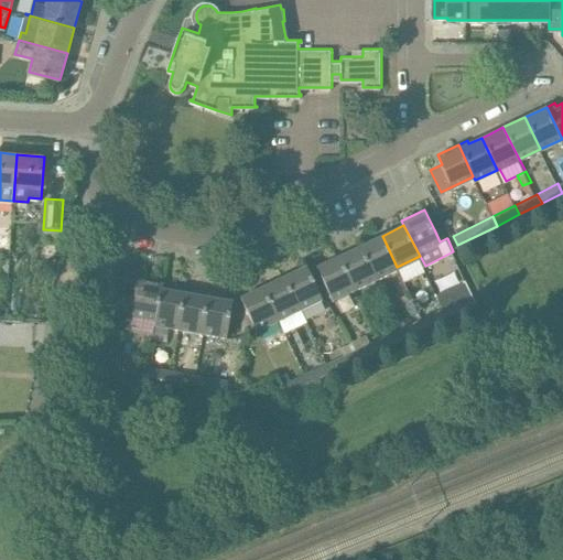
[(397,267),(382,236),(360,246),(376,277),(397,267)]
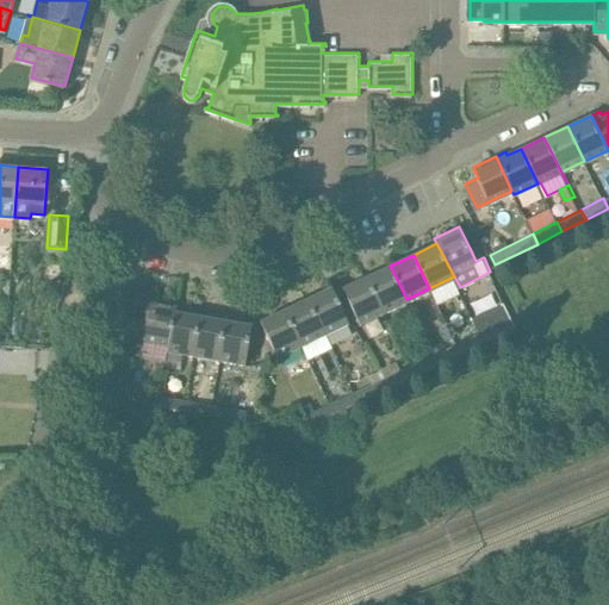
[(406,299),(390,266),(367,276),(384,310),(406,299)]
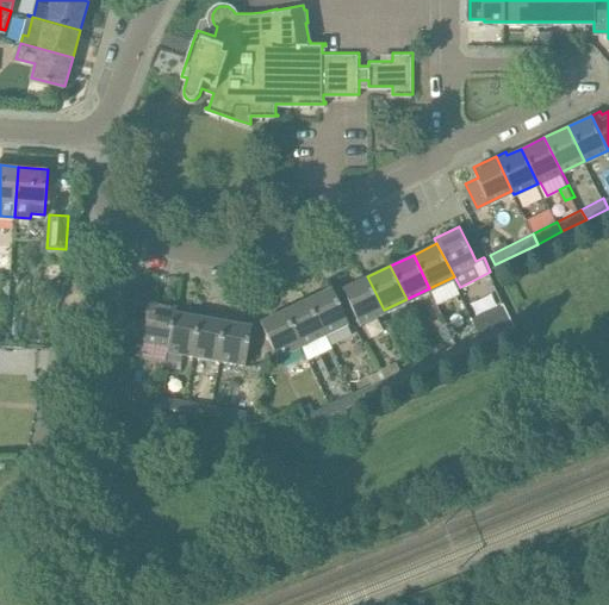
[(384,310),(367,276),(343,287),(360,322),(384,310)]
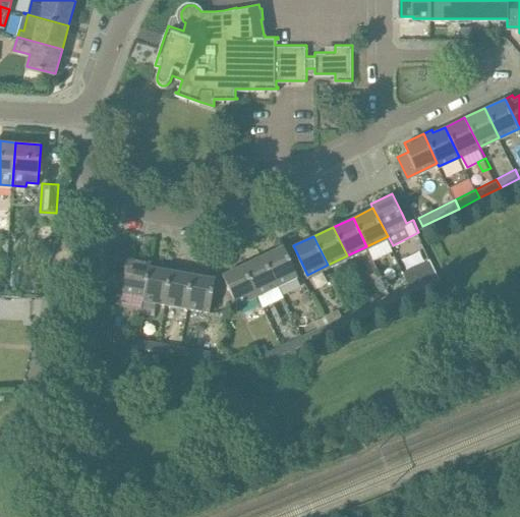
[(284,245),(264,254),(278,285),(298,275),(284,245)]
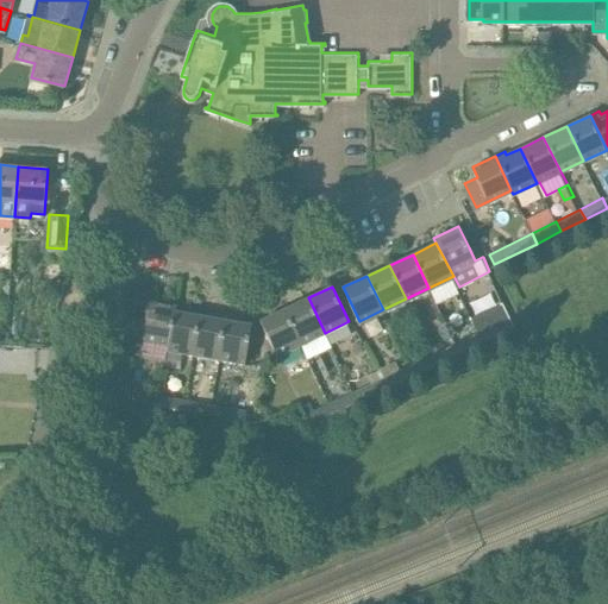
[(284,309),(301,344),(325,333),(308,297),(284,309)]
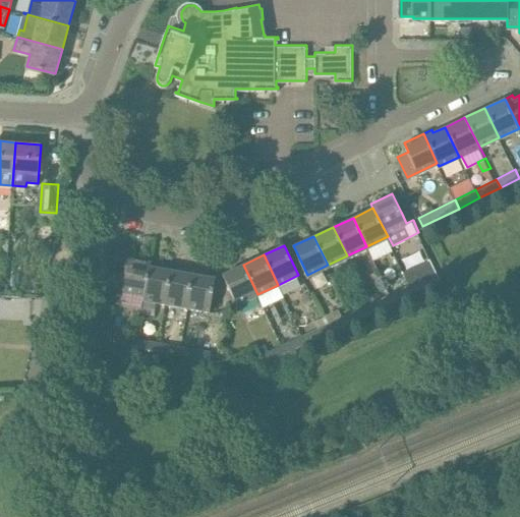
[(145,294),(150,261),(128,257),(123,290),(145,294)]
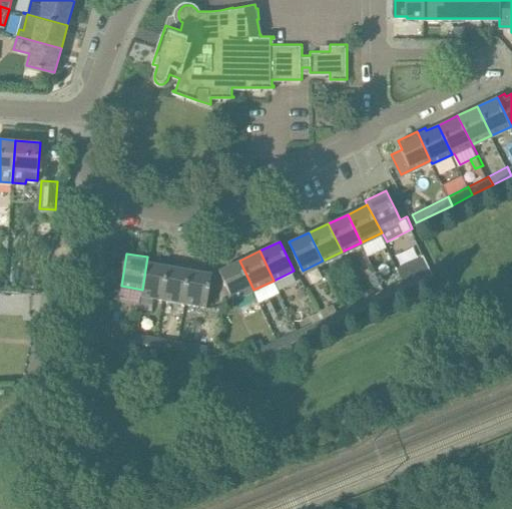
[(404,278),(402,279),(406,288),(434,275),(434,274),(432,271),(424,253),(409,261),(415,273),(404,278)]
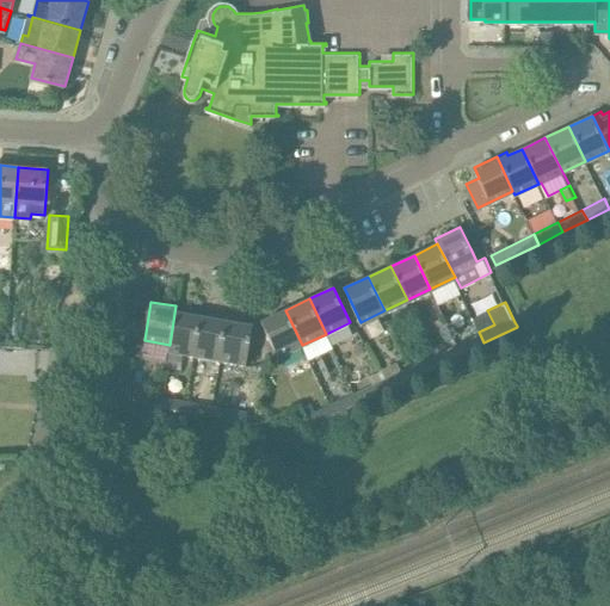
[(186,308),(176,305),(170,345),(168,350),(179,351),(195,354),(202,316),(185,313),(186,308)]
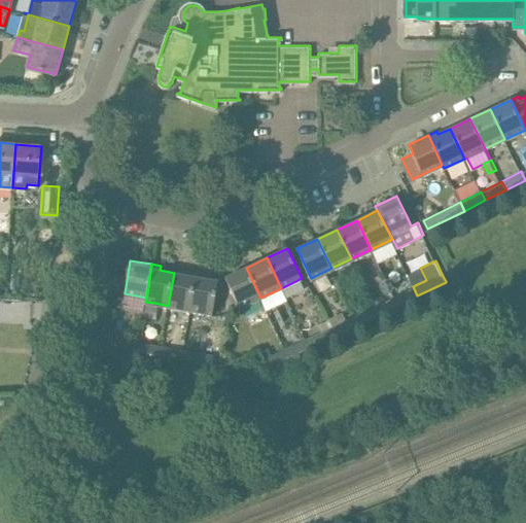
[(240,307),(260,298),(246,268),(225,277),(240,307)]
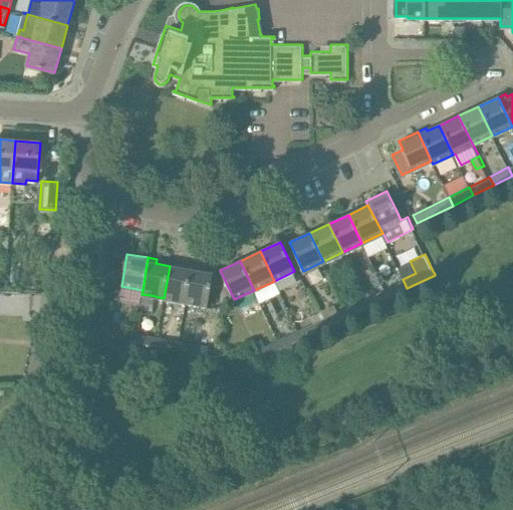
[(185,301),(191,270),(170,266),(164,298),(185,301)]
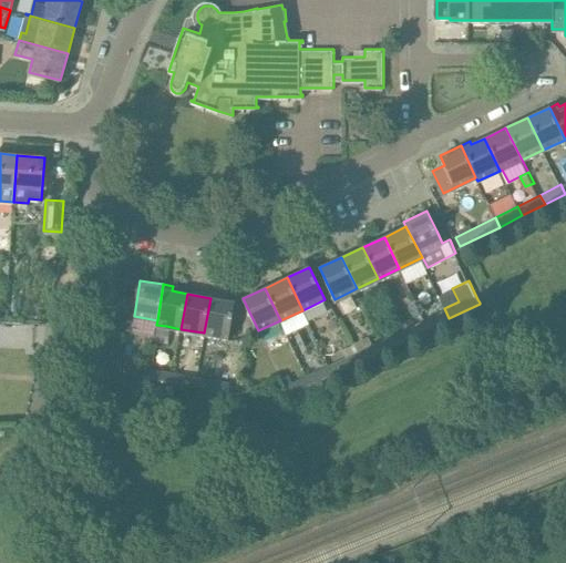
[(235,302),(211,298),(204,333),(229,337),(235,302)]
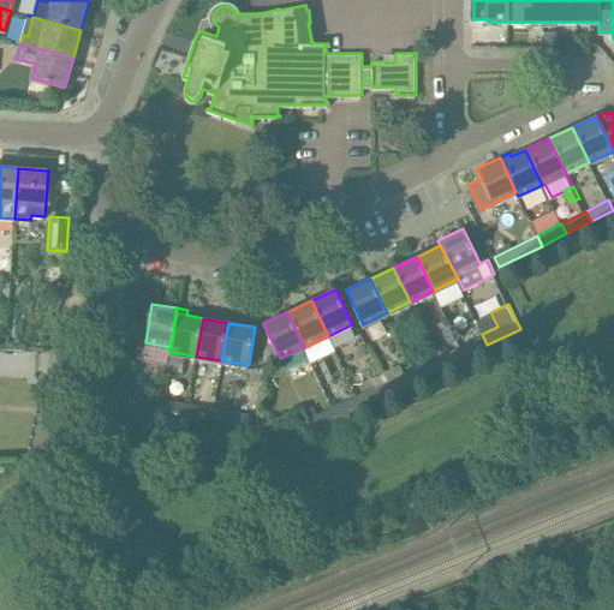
[(459,345),(464,356),(487,345),(482,334),(459,345)]
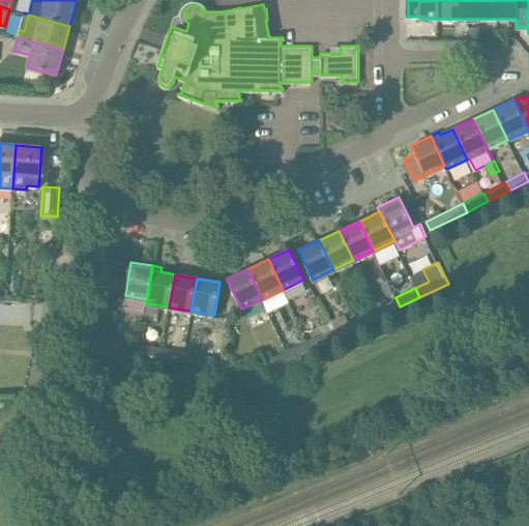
[(376,307),(375,307),(380,316),(400,307),(395,297),(376,307)]
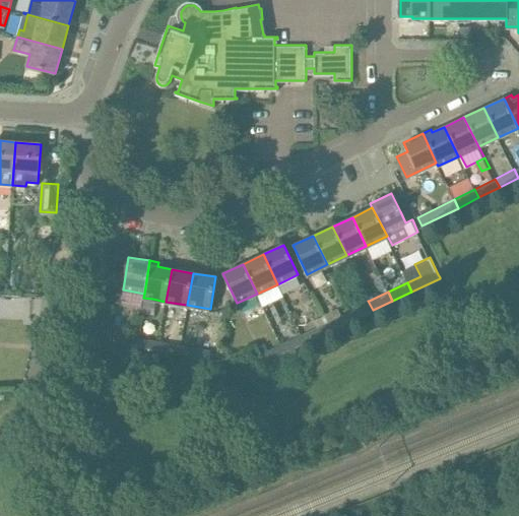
[(348,310),(348,311),(352,319),(373,310),(368,301),(348,310)]
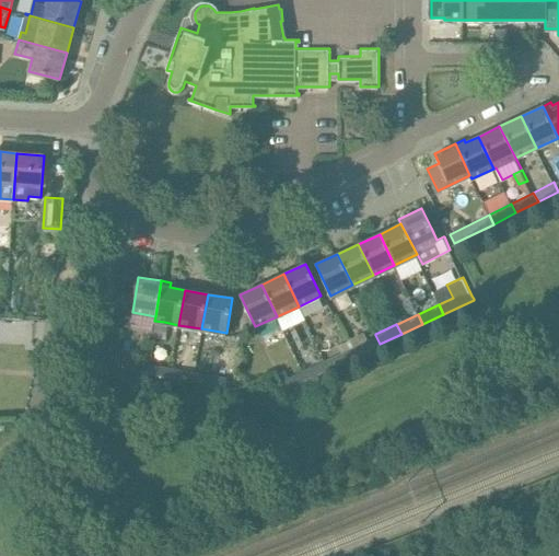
[(359,355),(380,344),(375,335),(368,338),(364,329),(350,336),(359,355)]
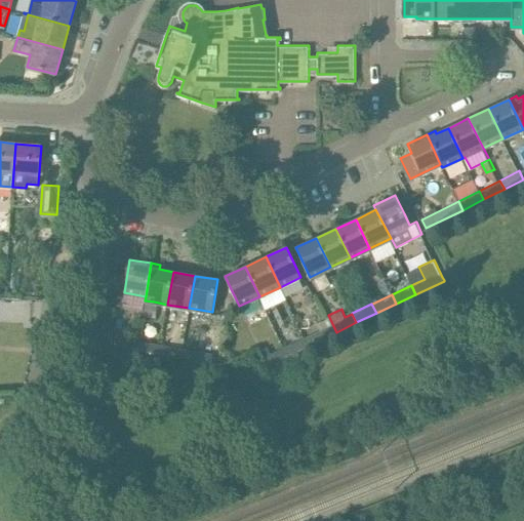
[(328,324),(304,336),(308,346),(336,332),(328,315),(327,316),(330,323),(328,324)]
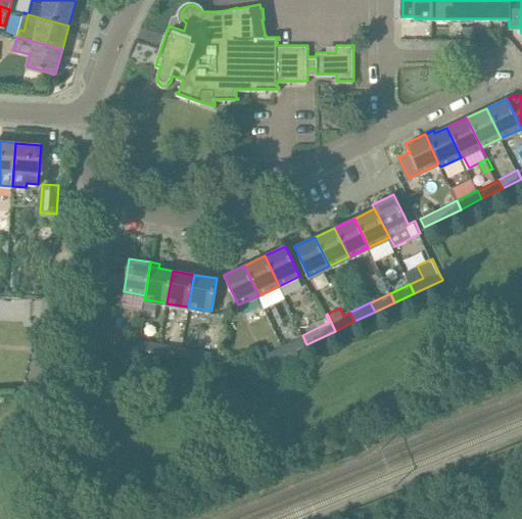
[(120,344),(123,344),(136,347),(137,338),(121,335),(120,344)]
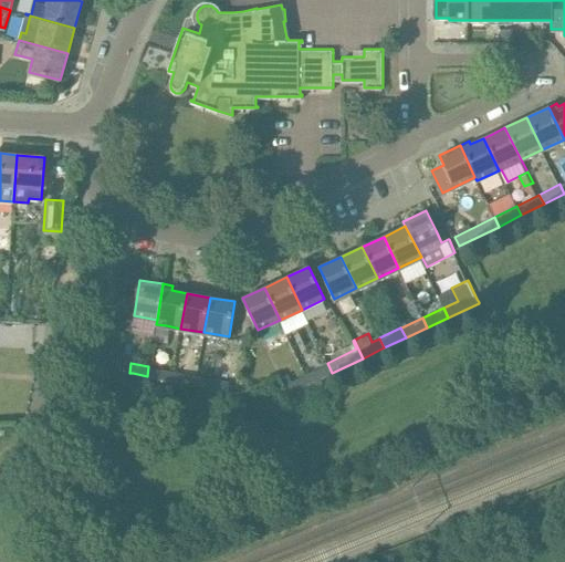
[(327,363),(305,373),(311,383),(332,373),(327,363)]
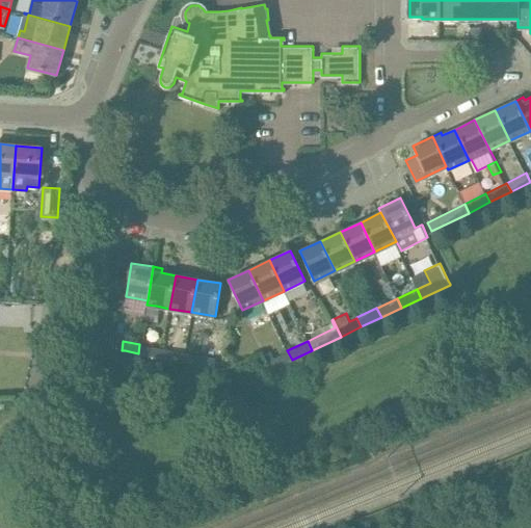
[(154,355),(156,347),(139,344),(138,353),(154,355)]
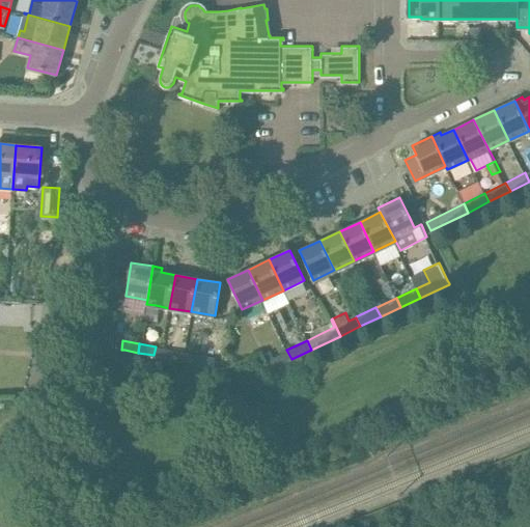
[(185,351),(168,349),(167,357),(183,360),(185,351)]
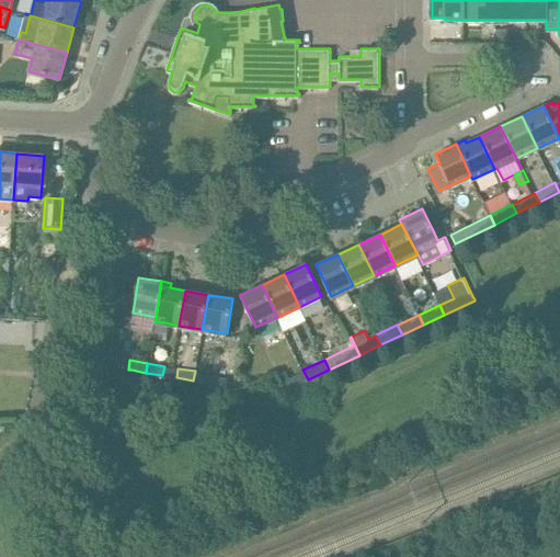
[(286,389),(308,379),(303,370),(282,381),(286,389)]
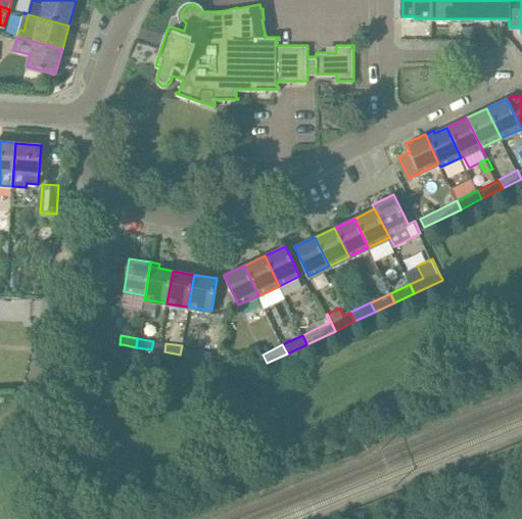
[(196,358),(197,348),(182,345),(180,355),(196,358)]
